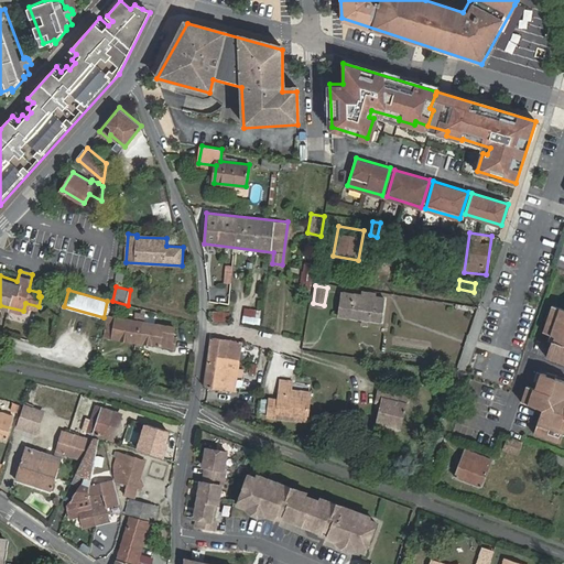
[(381,322),(384,299),(343,292),(339,315),(381,322)]
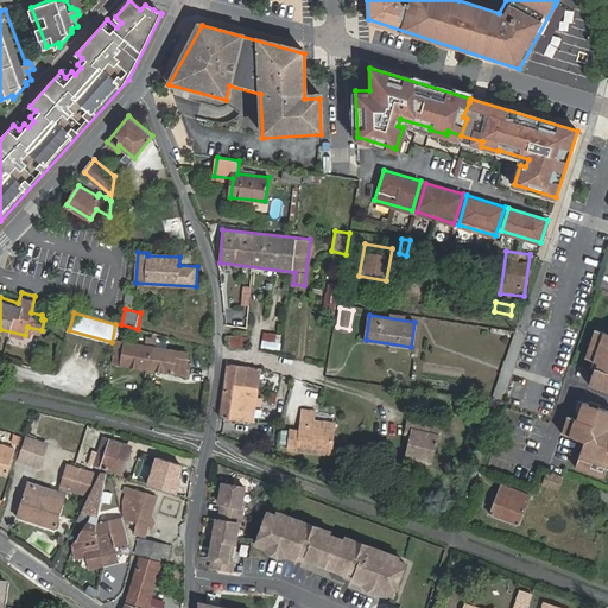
[(607,333),(593,328),(583,355),(599,361),(597,367),(595,366),(589,384),(607,390),(607,333)]
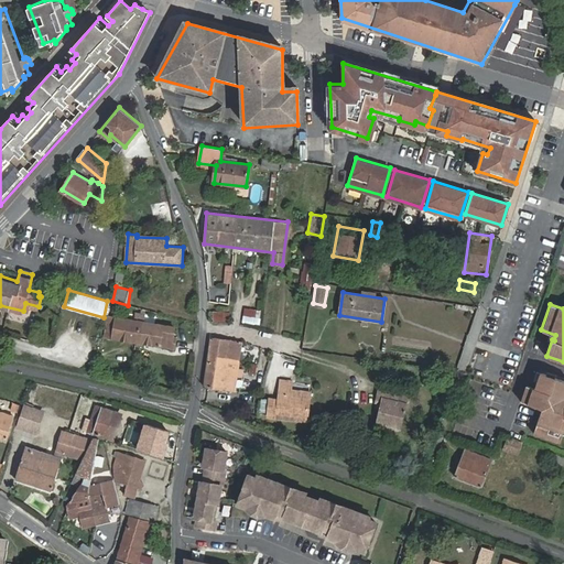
[(173,338),(175,327),(144,322),(145,314),(136,313),(134,321),(107,316),(104,337),(174,348),(175,338),(173,338)]
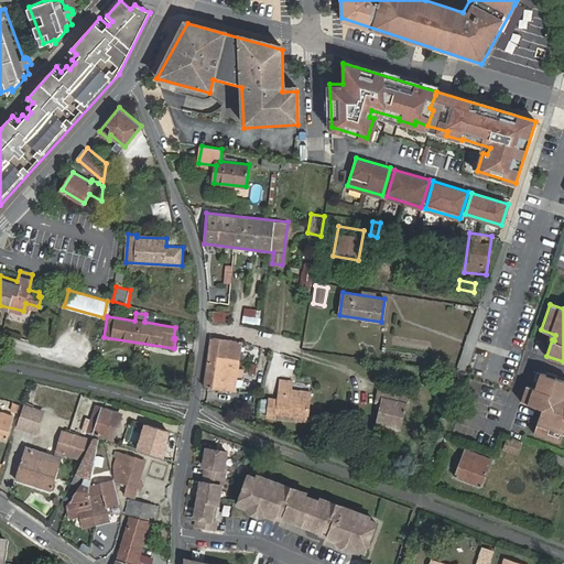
[(245,342),(213,337),(209,355),(240,360),(245,342)]
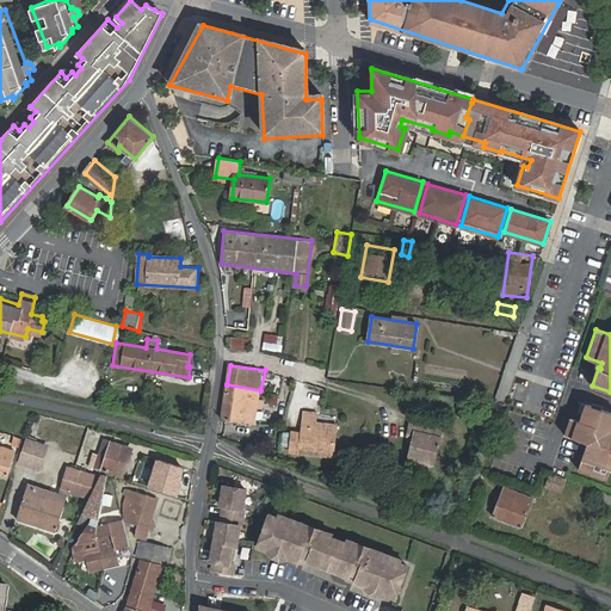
[(222,419),(254,424),(260,390),(227,384),(222,419)]
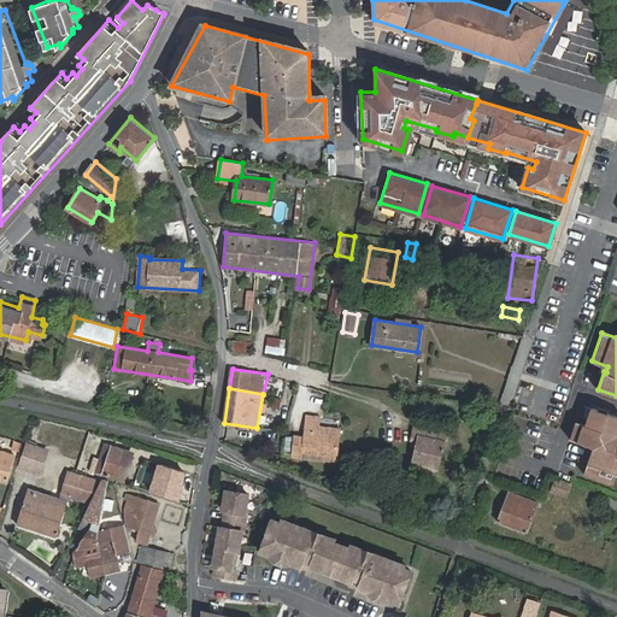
[(576,422),(570,439),(592,447),(583,474),(612,485),(616,474),(616,417),(592,409),(585,425),(576,422)]
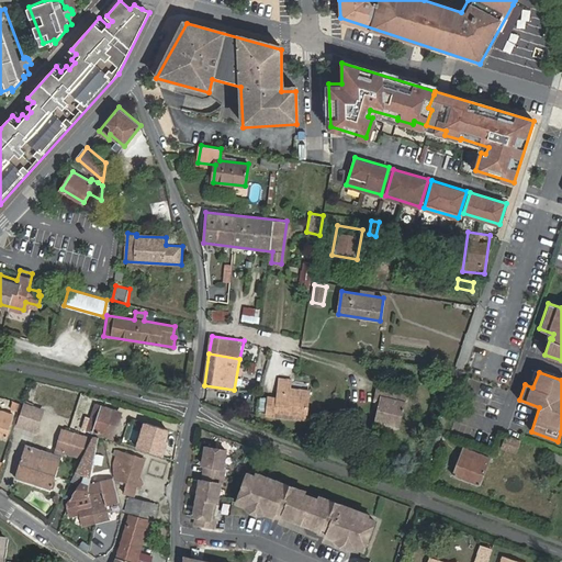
[(277,416),(305,419),(308,393),(290,391),(291,381),(281,380),(279,398),(270,397),(268,414),(277,415),(277,416)]
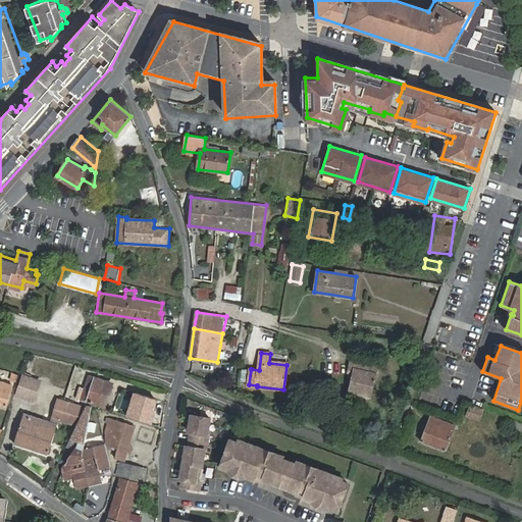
[(371,398),(378,367),(351,361),(349,372),(354,373),(350,393),(371,398)]
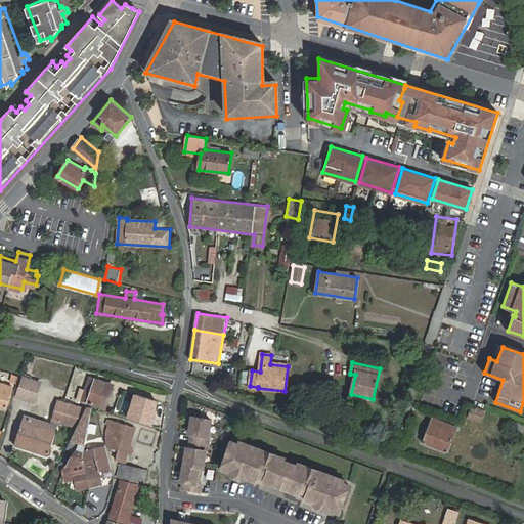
[(23,376),(16,395),(33,401),(39,382),(23,376)]
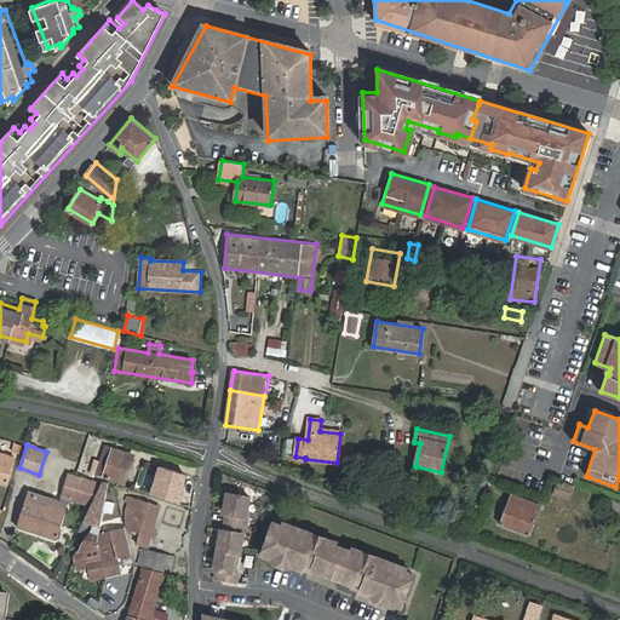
[(121,482),(128,453),(105,446),(102,458),(95,455),(90,474),(121,482)]
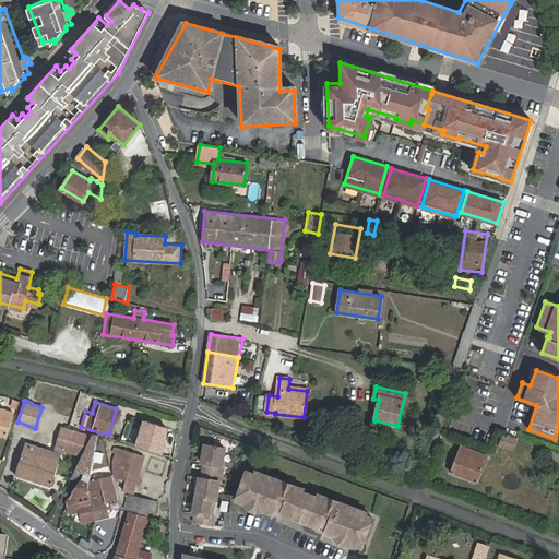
[(0,433),(7,436),(13,413),(0,408),(0,433)]
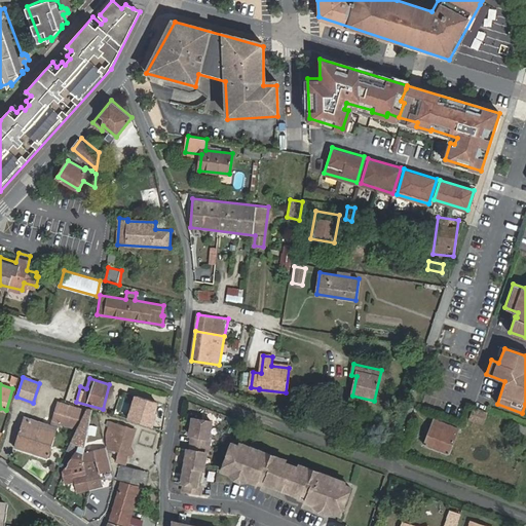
[(158,402),(136,396),(128,419),(150,426),(158,402)]
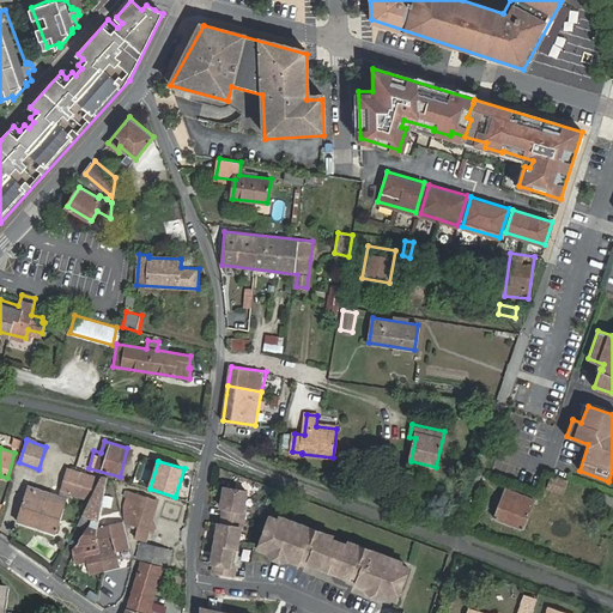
[(70,468),(60,495),(67,497),(87,503),(99,479),(70,468)]
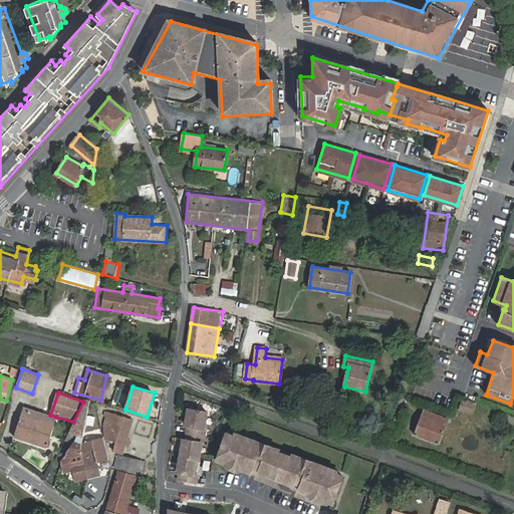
[(81,443),(90,400),(85,398),(83,402),(73,422),(67,436),(73,438),(68,447),(67,453),(59,457),(63,471),(71,469),(74,481),(87,478),(80,451),(79,452),(81,443)]
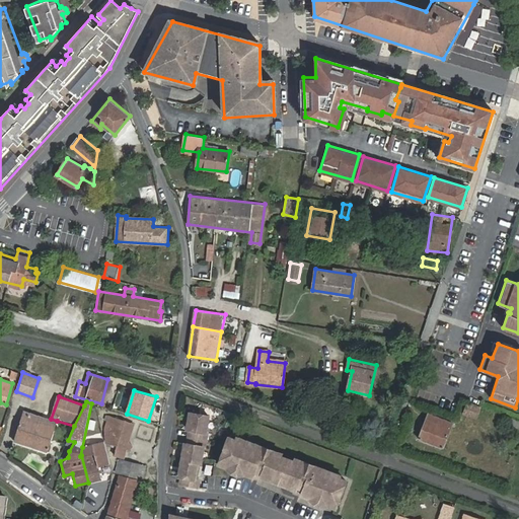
[(478,414),(480,408),(468,403),(466,410),(478,414)]
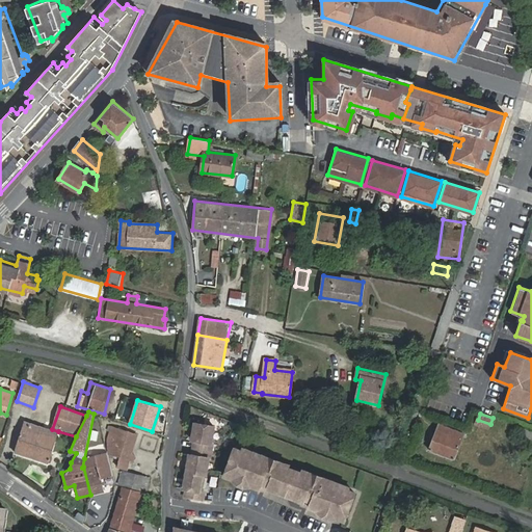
[(215,421),(195,418),(193,434),(195,434),(193,449),(190,448),(185,482),(187,482),(186,489),(205,493),(206,485),(203,484),(205,469),(207,469),(210,452),(211,452),(213,437),(212,437),(215,421)]
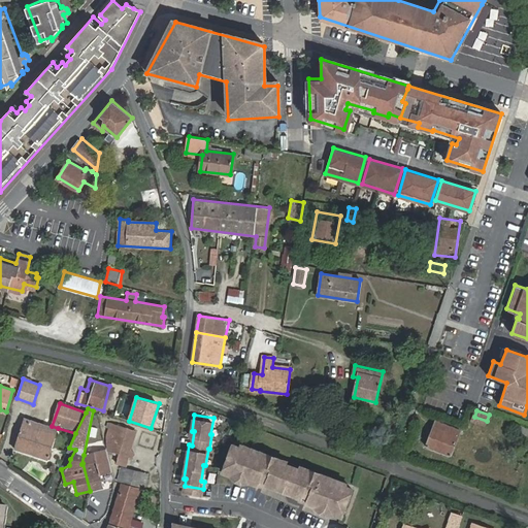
[(14,449),(46,459),(58,428),(52,426),(25,417),(14,449)]
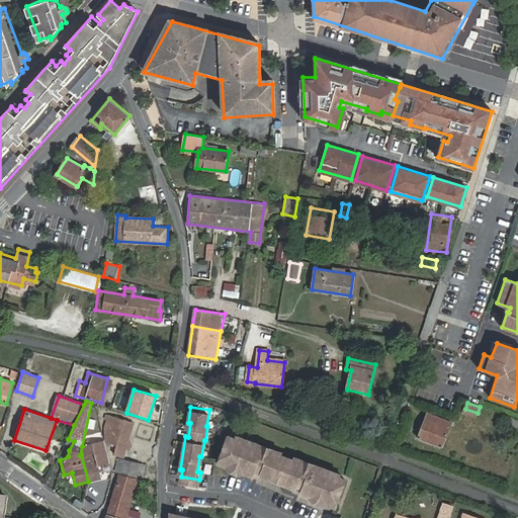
[(442,446),(451,422),(428,413),(419,437),(442,446)]
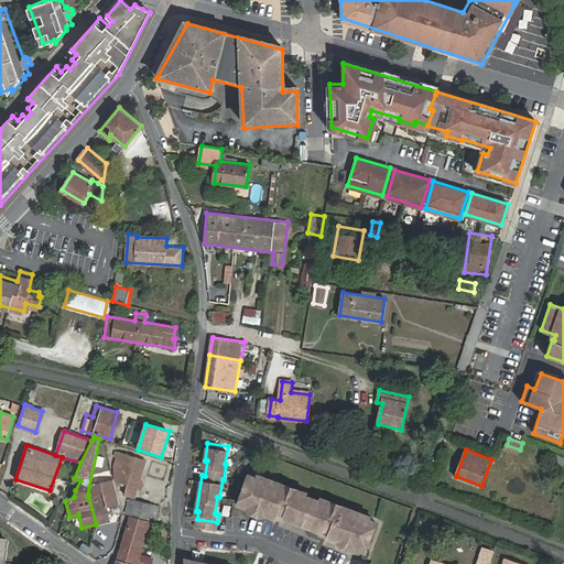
[(132,497),(144,459),(118,452),(115,463),(115,473),(117,480),(125,483),(121,494),(132,497)]
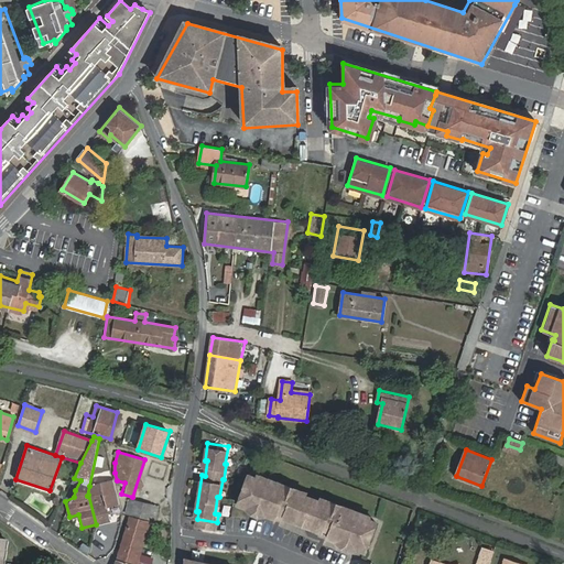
[(563,464),(563,456),(553,453),(551,459),(563,464)]
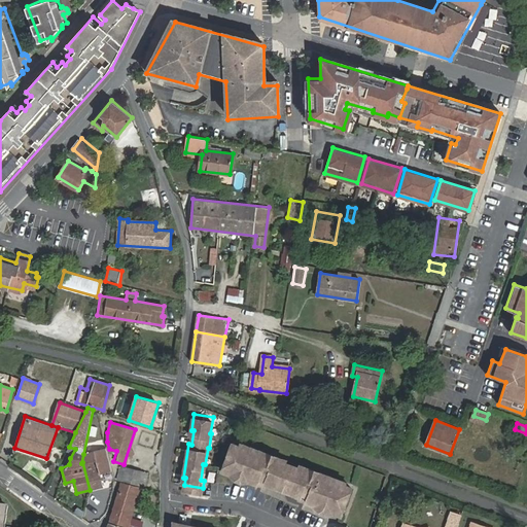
[(352,483),(233,438),(222,466),(231,469),(237,475),(241,477),(249,477),(257,480),(258,477),(277,484),(281,483),(289,487),(289,488),(307,495),(307,497),(314,500),(320,505),(324,507),(334,507),(341,511),(352,483)]
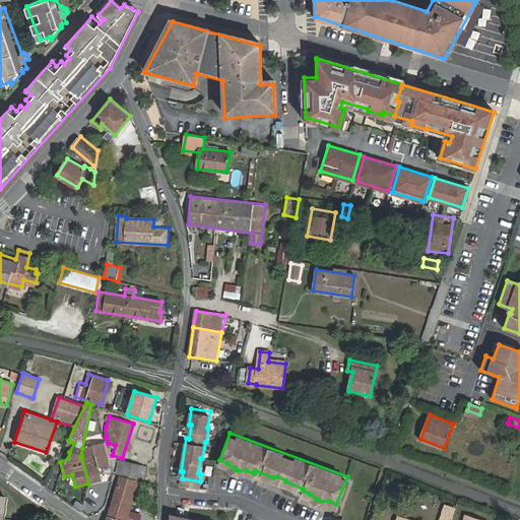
[(81,456),(88,483),(102,479),(99,467),(109,464),(103,442),(82,448),(80,457),(81,456)]
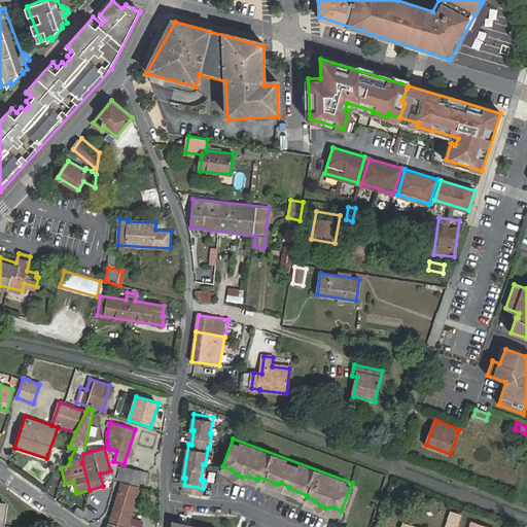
[(144,485),(146,470),(120,465),(117,480),(144,485)]
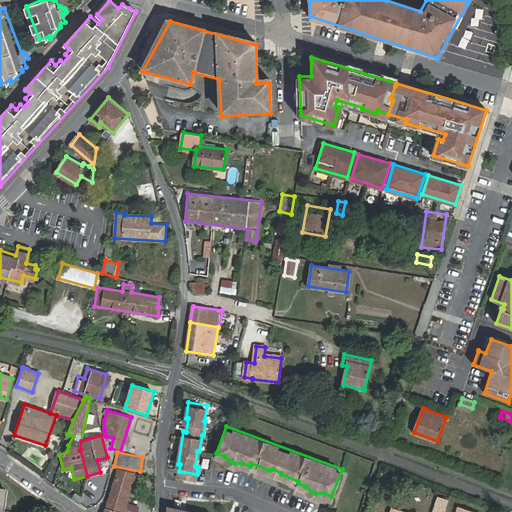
[(118,511),(123,511),(134,473),(119,469),(106,507),(107,508),(118,511)]
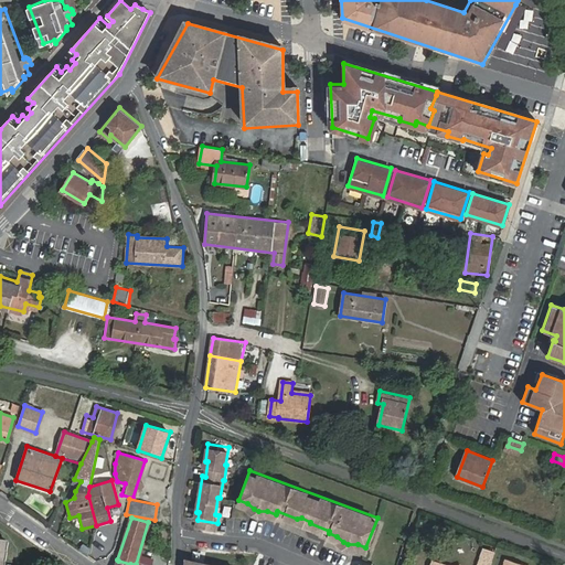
[(490,564),(494,552),(484,548),(478,564),(490,564)]
